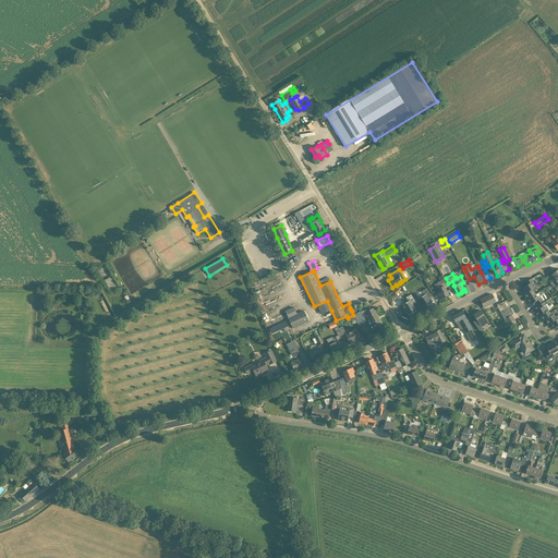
[(534,288),(538,286),(535,280),(533,281),(532,278),(525,282),(528,284),(522,288),(525,293),(534,288)]
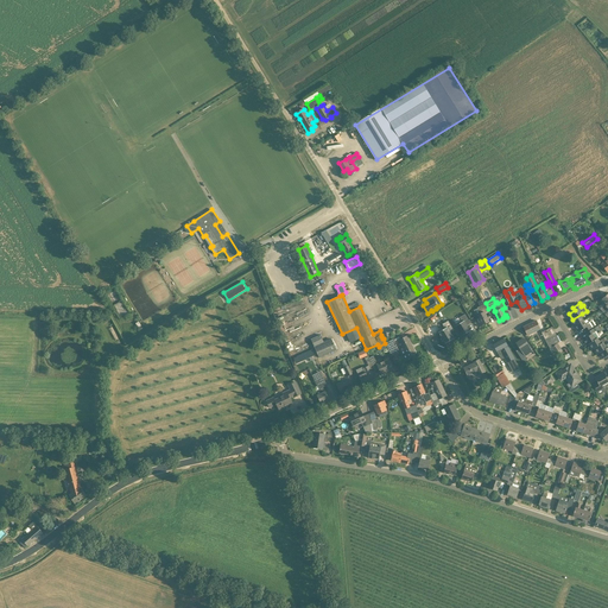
[(474,317),(479,327),(489,322),(486,314),(489,312),(485,304),(480,306),(477,308),(480,314),(474,317)]
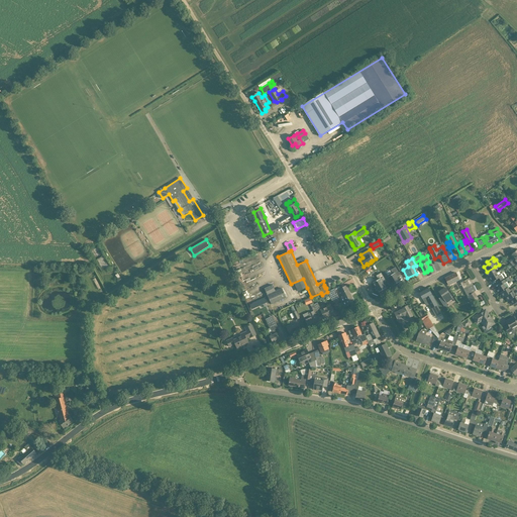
[(486,273),(489,278),(500,271),(499,271),(496,273),(495,271),(498,269),(500,267),(499,265),(495,267),(487,272),(486,273)]
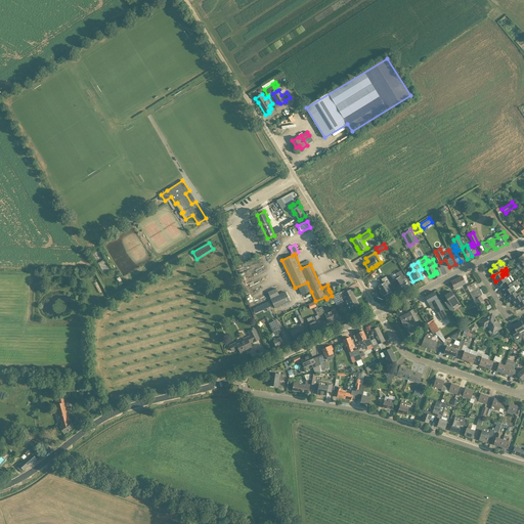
[(403,279),(406,278),(402,271),(396,274),(398,277),(393,279),(399,289),(405,285),(403,279)]
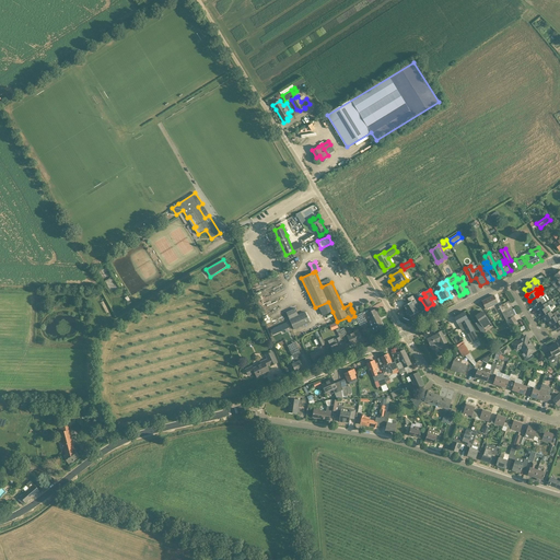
[(541,293),(529,301),(533,306),(537,303),(539,305),(545,302),(541,296),(543,296),(541,293)]
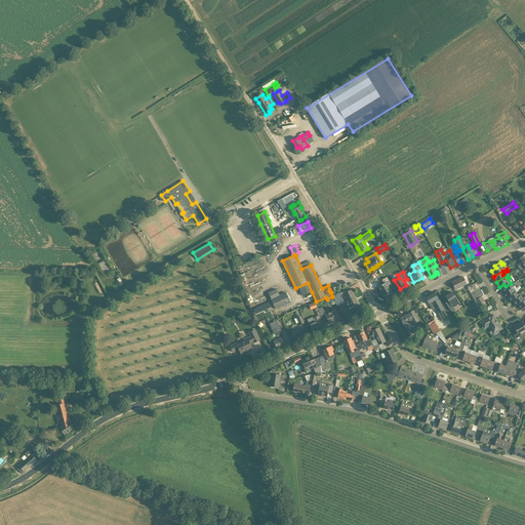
[(455,289),(467,284),(463,277),(452,282),(455,289)]
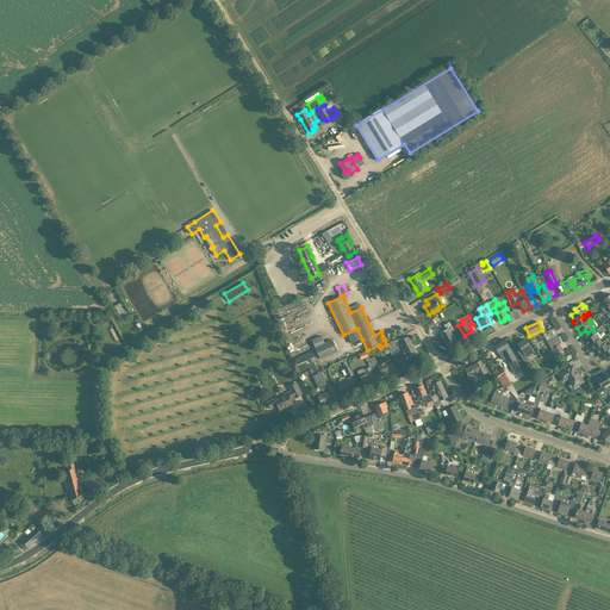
[(455,331),(450,323),(443,328),(446,330),(441,334),(440,335),(442,338),(443,338),(447,344),(455,340),(452,334),(455,331)]
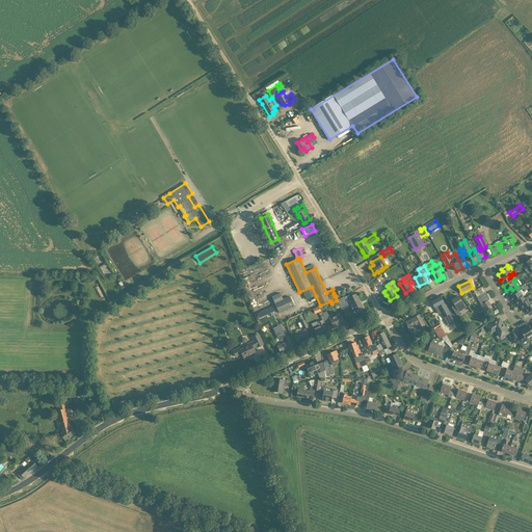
[(483,286),(474,291),(477,297),(482,294),(485,301),(487,300),(489,299),(483,286)]
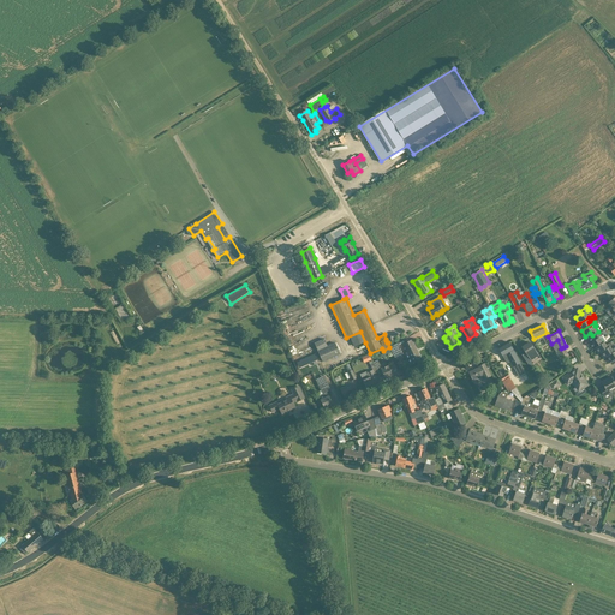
[(607,340),(603,335),(603,334),(602,332),(592,336),(595,340),(590,344),(593,350),(595,348),(602,344),(604,342),(607,340)]
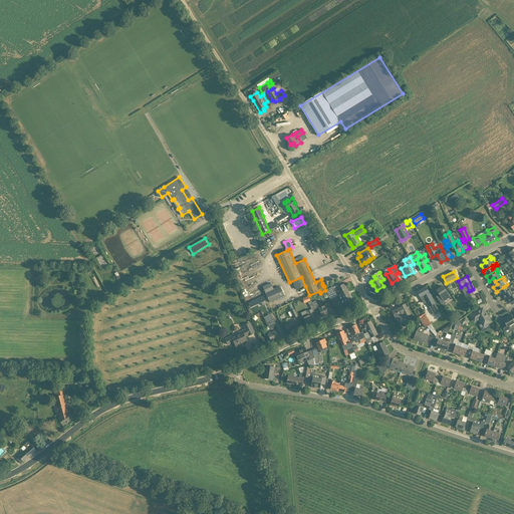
[(263,287),(266,293),(270,302),(284,296),(280,286),(274,289),(271,283),(263,287)]
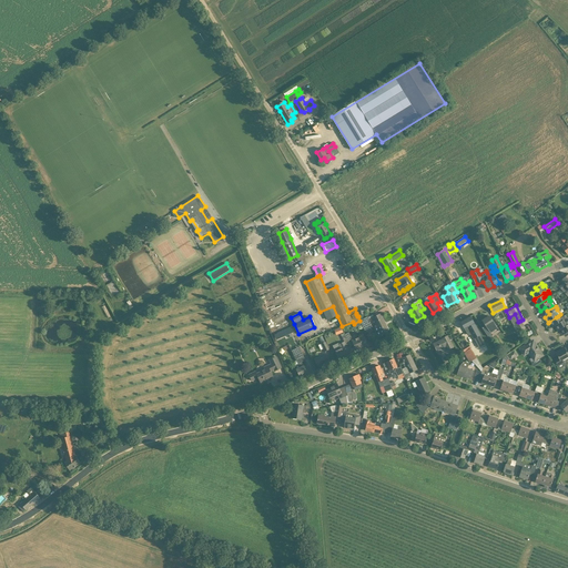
[(388,331),(381,314),(373,317),(376,325),(373,327),(377,336),(381,334),(382,334),(388,331)]
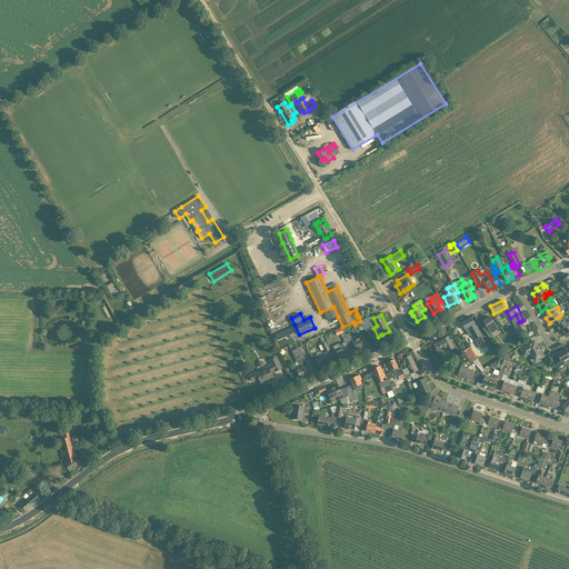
[(360,321),(362,323),(366,331),(373,328),(369,320),(368,317),(365,319),(363,319),(360,321)]
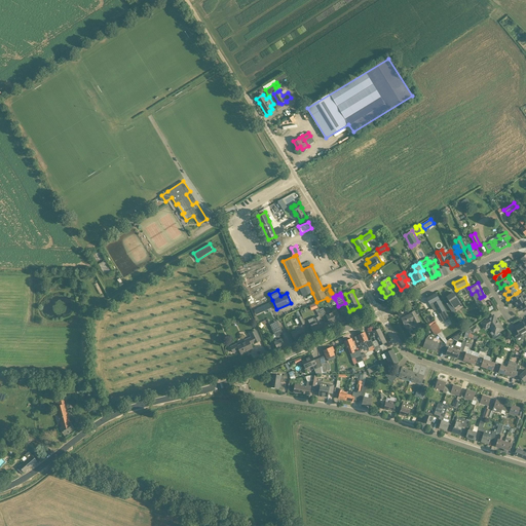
[(444,322),(449,318),(439,300),(440,300),(436,293),(426,297),(430,304),(431,307),(435,305),(444,322)]
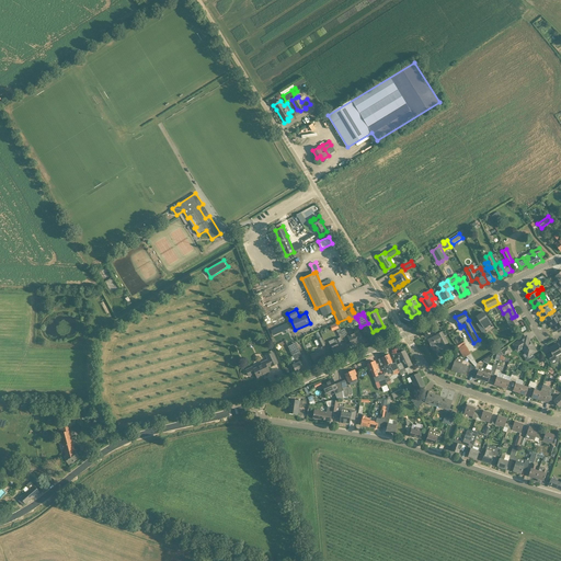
[(485,329),(491,324),(483,312),(477,317),(480,321),(477,323),(482,332),(485,329)]
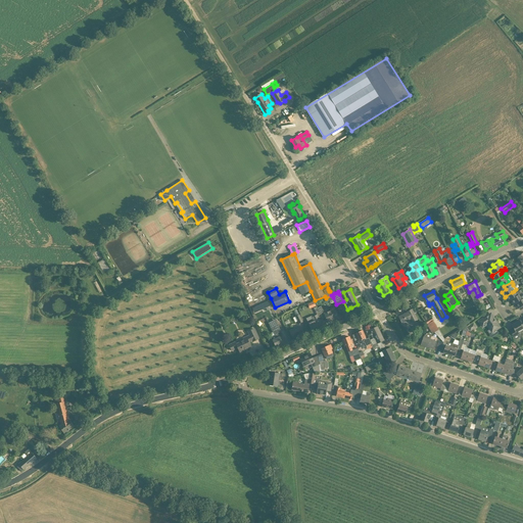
[(512,292),(506,296),(509,301),(511,299),(519,295),(520,294),(519,292),(516,294),(514,291),(512,292)]
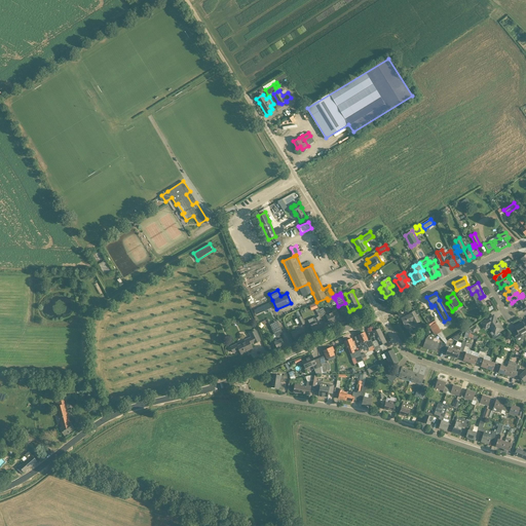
[(524,301),(525,300),(525,296),(523,299),(522,297),(514,301),(517,306),(519,305),(524,301)]
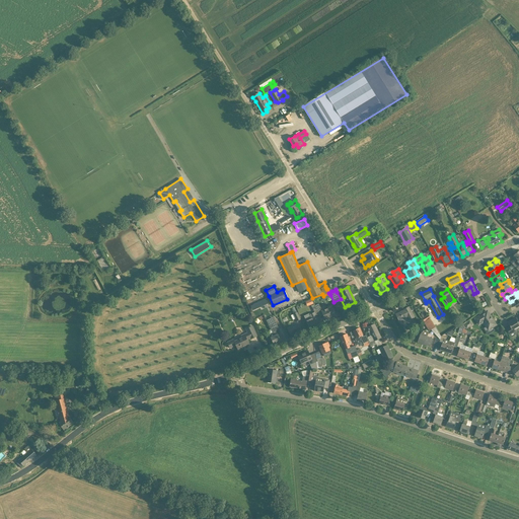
[(470,296),(474,303),(480,300),(475,293),(473,294),(470,296)]
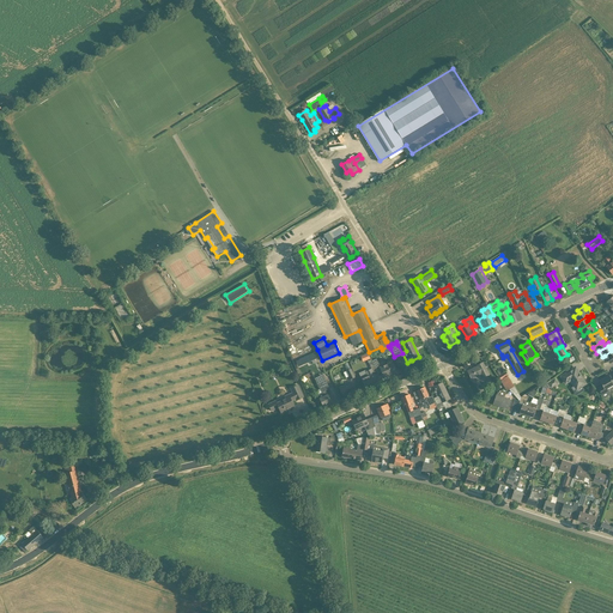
[(314,353),(298,360),(301,365),(307,362),(307,363),(311,360),(314,364),(319,362),(316,358),(314,353)]
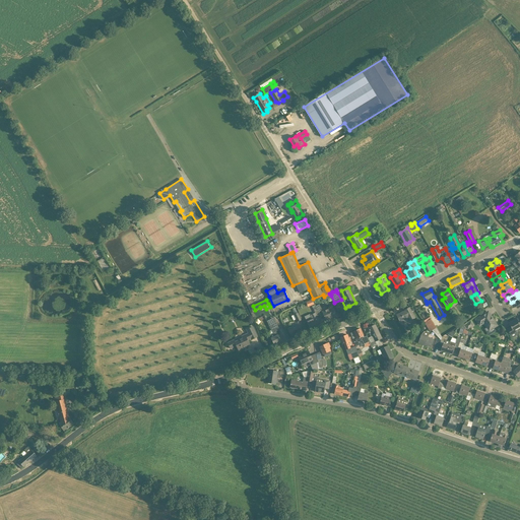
[(322,312),(326,320),(336,315),(333,307),(322,312)]
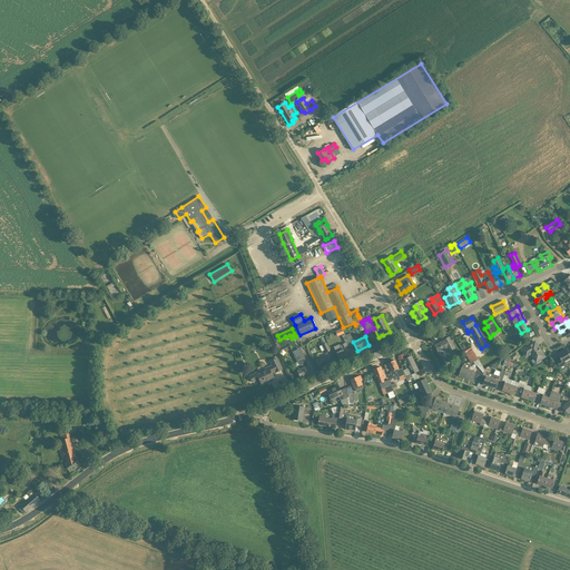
[(440,355),(450,351),(455,349),(449,337),(443,340),(444,341),(440,343),(439,343),(435,344),(436,344),(435,345),(440,355)]
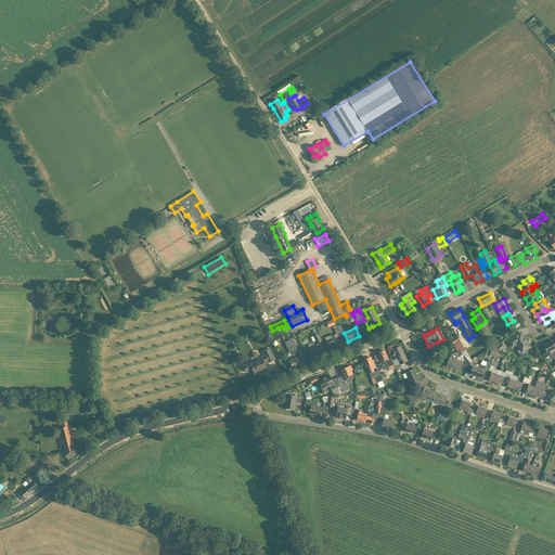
[(517,344),(521,352),(530,347),(525,339),(524,339),(520,333),(508,340),(512,347),(517,344)]
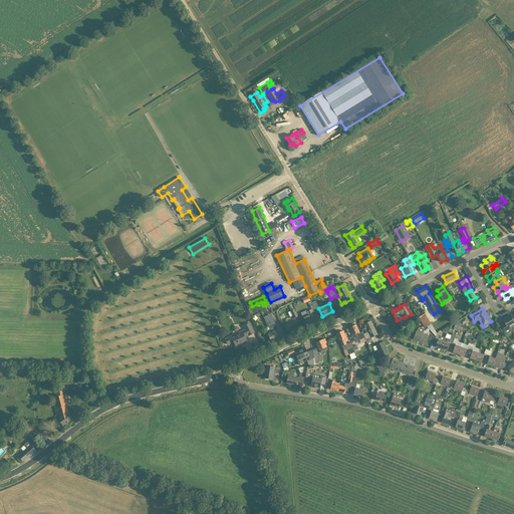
[(303,317),(306,324),(316,319),(313,312),(311,309),(307,311),(308,314),(303,317)]
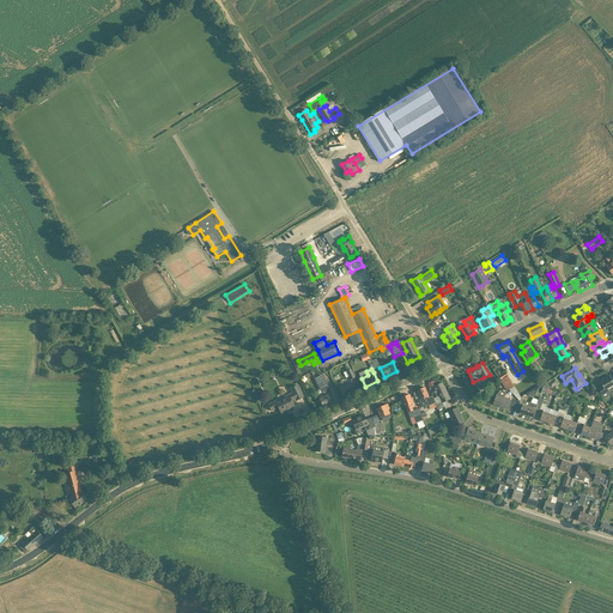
[(541,376),(545,382),(546,382),(550,380),(551,378),(546,372),(541,376)]
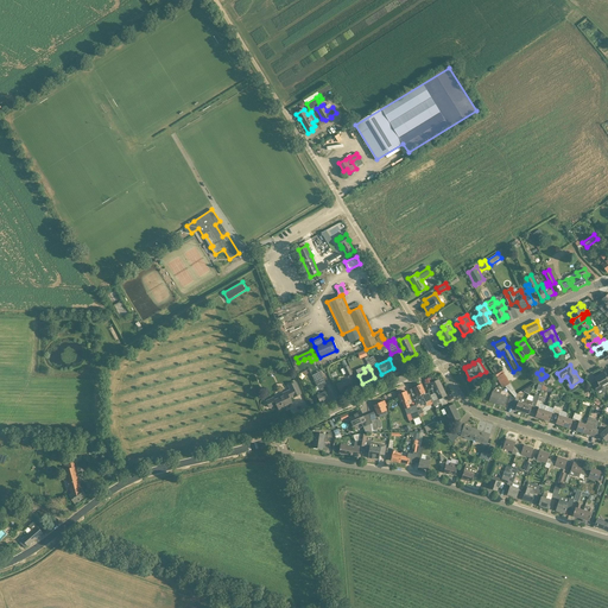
[(597,382),(594,385),(600,396),(606,391),(605,388),(602,385),(607,381),(607,378),(605,372),(595,378),(597,382)]
